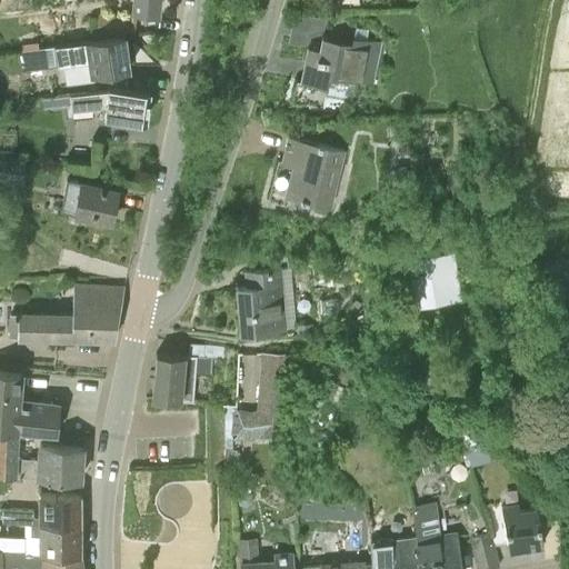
[(133,0),(135,9),(157,12),(158,0),(133,0)]
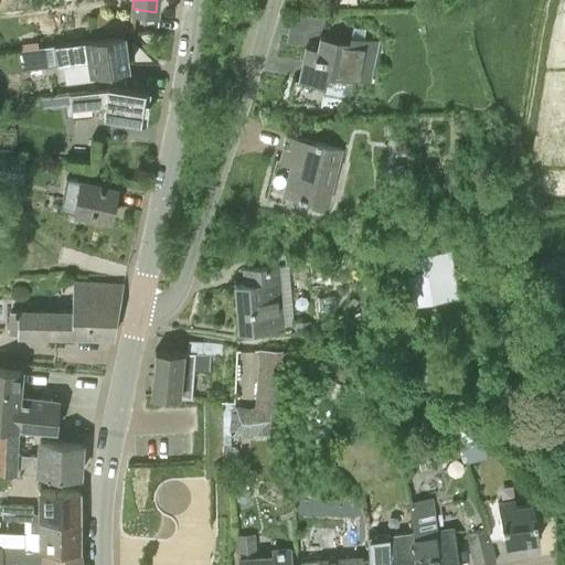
[(41,46),(44,67),(59,66),(59,64),(64,63),(67,82),(93,78),(93,73),(128,67),(124,34),(85,40),(85,41),(41,46)]
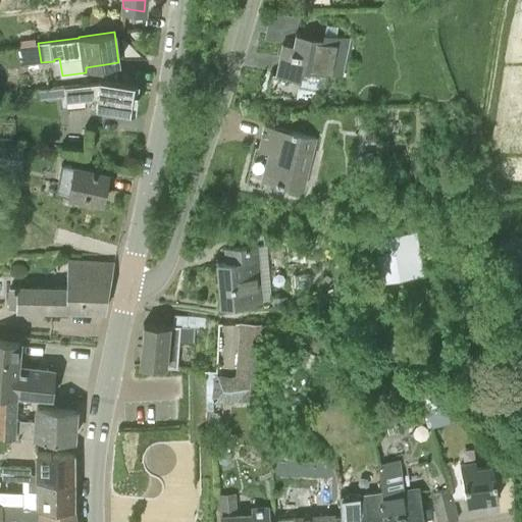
[(322,39),(315,38),(296,34),(294,44),(282,42),(275,74),(296,79),(300,79),(302,68),(342,77),(350,40),(323,35),(322,39)]
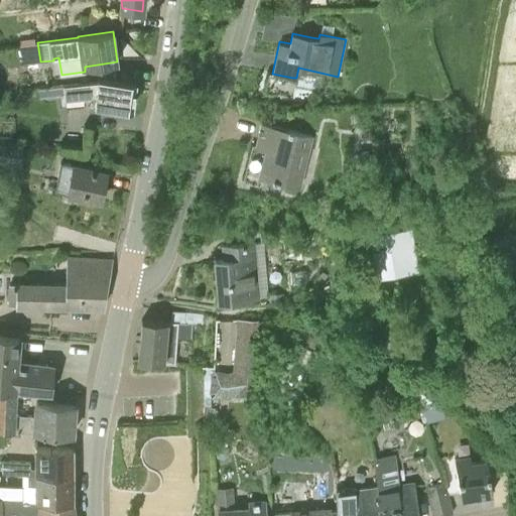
[(135,82),(115,79),(97,77),(97,81),(63,85),(45,88),(46,97),(65,94),(67,107),(88,103),(94,104),(111,107),(131,110),(135,82)]
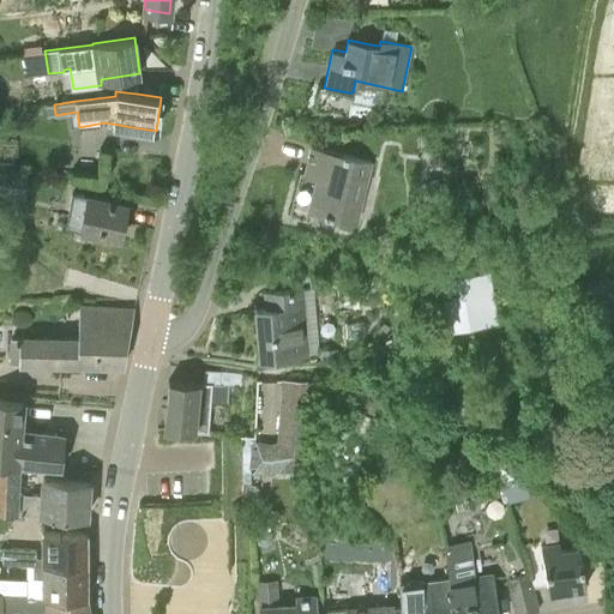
[(312,146),(305,174),(294,217),(305,221),(308,210),(355,222),(371,162),(312,146)]
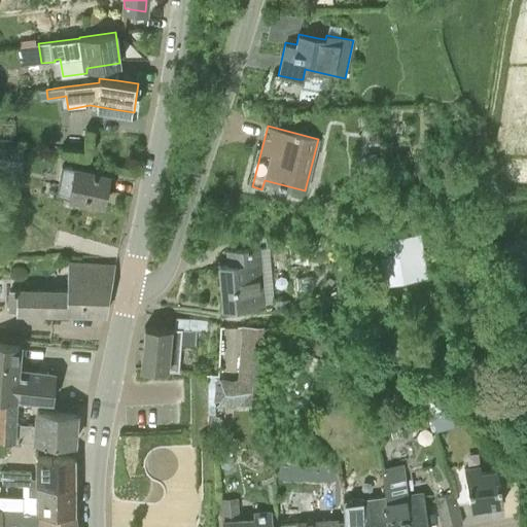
[(378,168),(377,152),(365,153),(366,159),(361,159),(362,168),(378,168)]
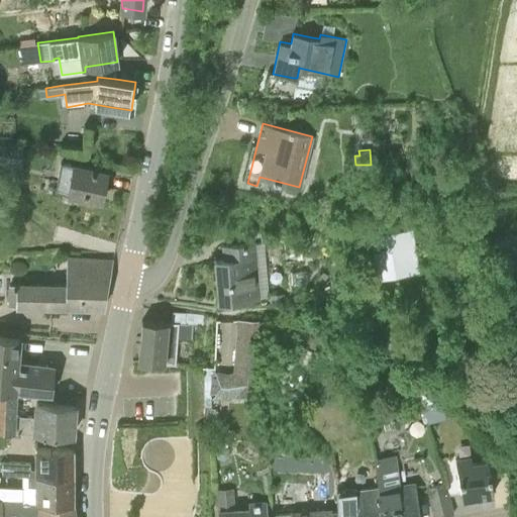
[(87,168),(74,166),(59,162),(54,192),(69,195),(81,197),(100,201),(106,172),(87,168)]
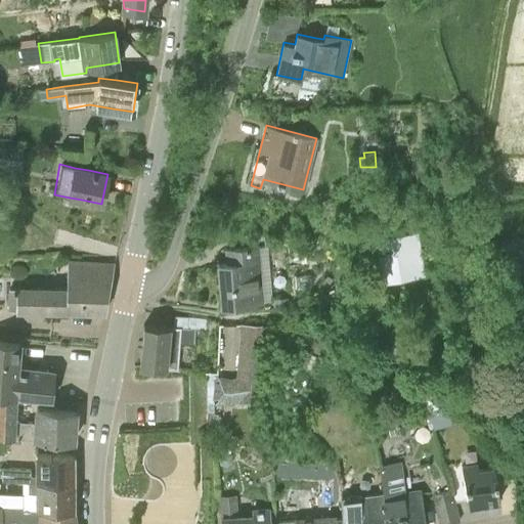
[(364,189),(361,180),(353,182),(346,185),(349,194),(358,191),(364,189)]
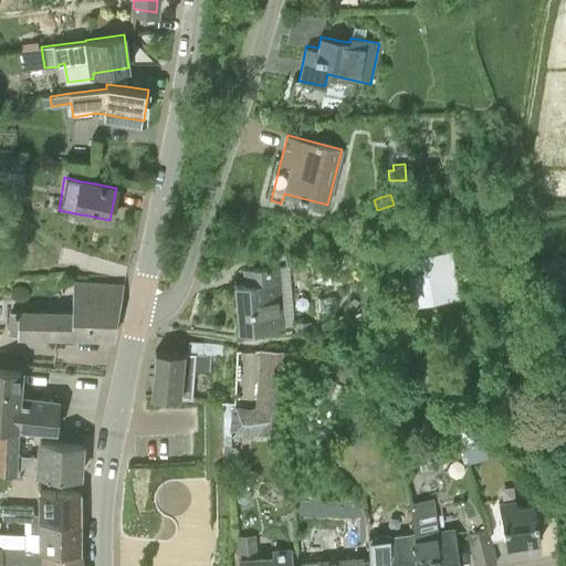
[(459,297),(451,250),(406,257),(415,305),(459,297)]
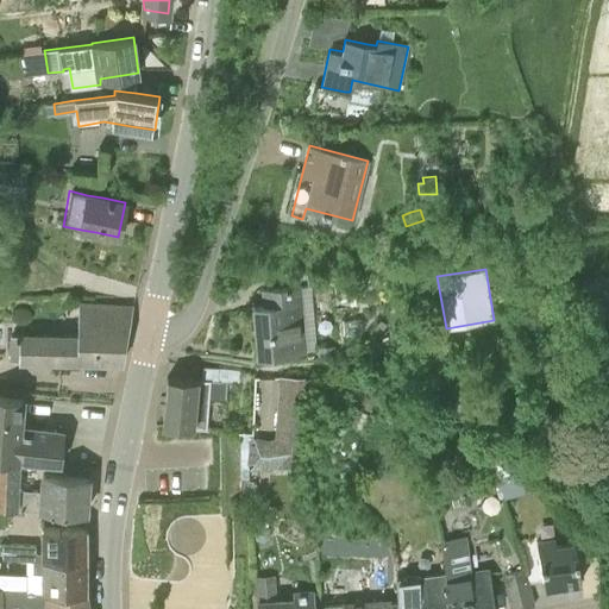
[(263,290),(264,306),(253,307),(257,356),(281,353),(306,352),(301,287),(287,289),(263,290)]
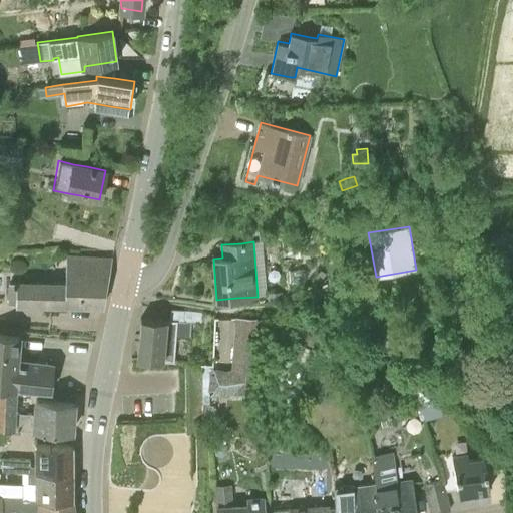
[(103,305),(112,258),(67,255),(66,281),(17,281),(17,283),(10,283),(9,304),(16,303),(16,305),(103,305)]
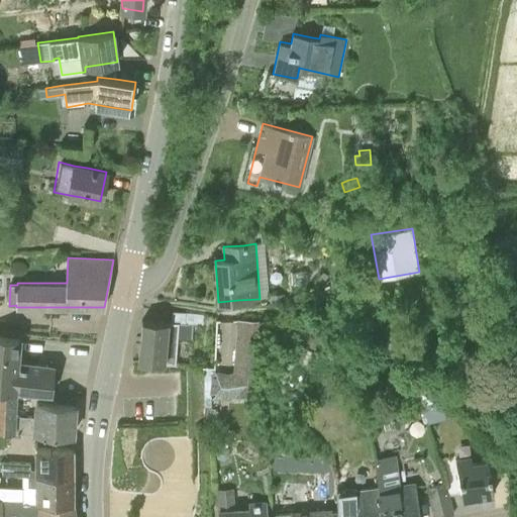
[(281,304),(284,304),(285,295),(281,294),(271,294),(271,303),(281,304)]
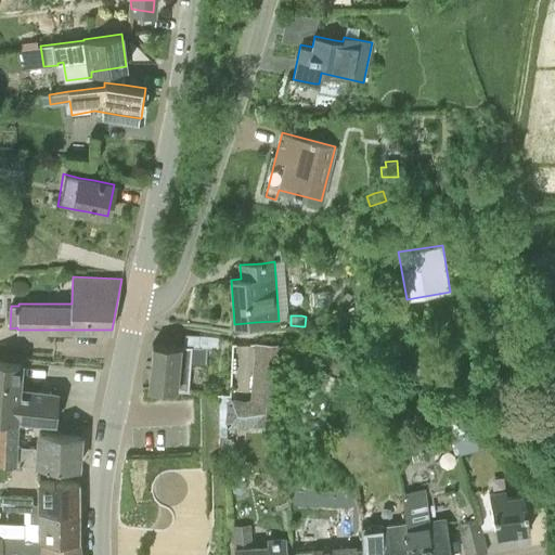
[(184,334),(183,347),(192,347),(205,348),(207,349),(218,350),(219,338),(206,336),(184,334)]
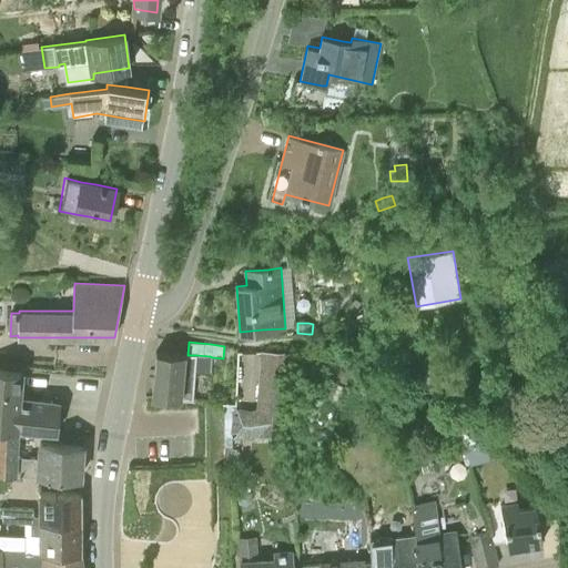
[(192,401),(196,355),(188,355),(156,352),(151,396),(192,401)]
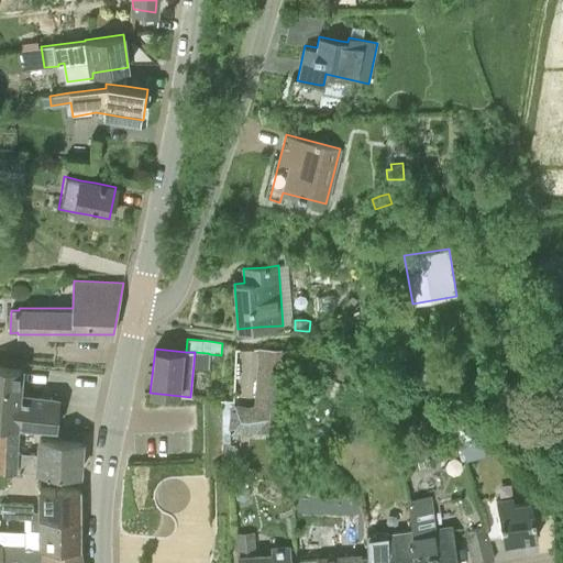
[(282,435),(287,351),(258,349),(255,406),(233,405),(229,410),(229,429),(231,432),(282,435)]
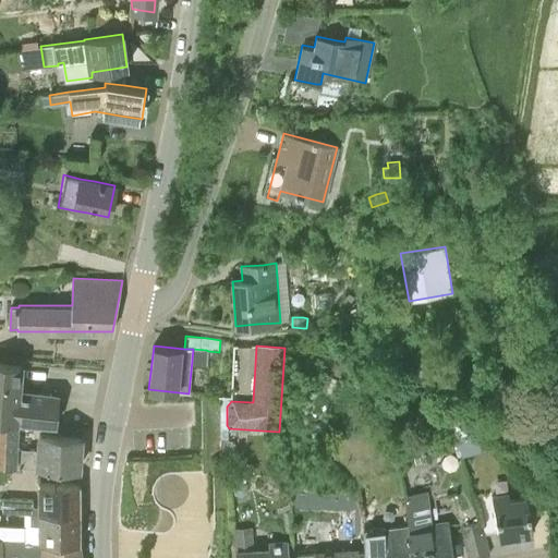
[(0,390),(21,391),(23,365),(1,363),(0,363),(0,390)]
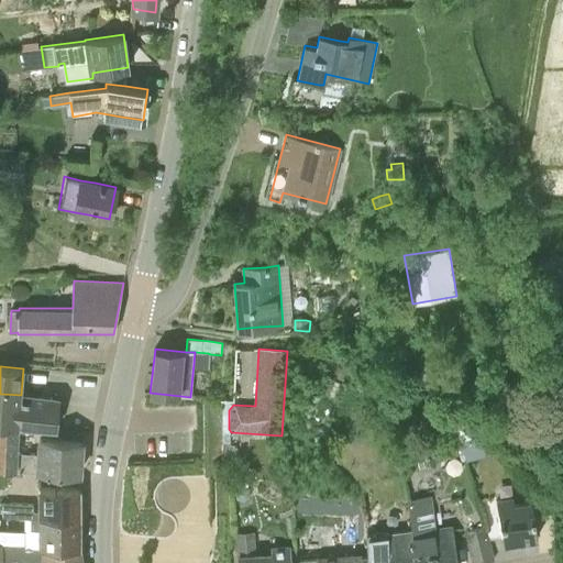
[(21,403),(21,395),(0,394),(0,467),(79,474),(81,443),(37,440),(36,454),(17,452),(19,426),(55,429),(56,405),(21,403)]
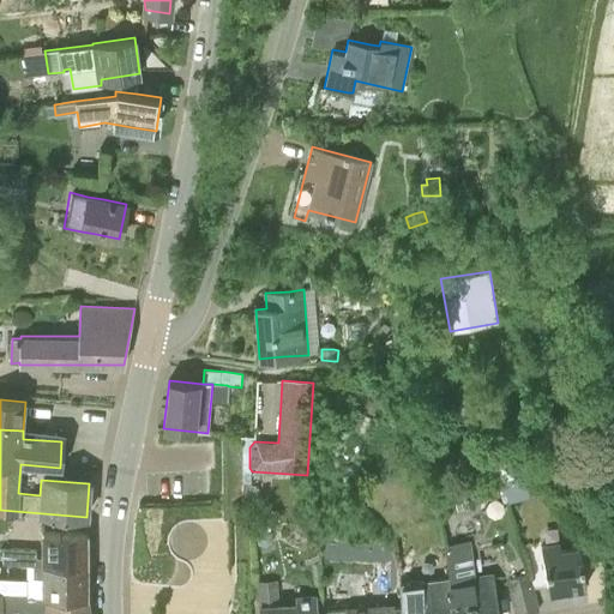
[(499,469),(505,493),(507,503),(533,494),(522,459),(498,467),(499,469)]
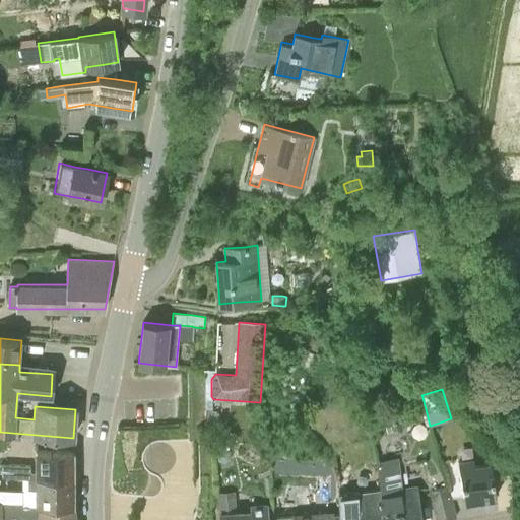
[(402,426),(428,417),(423,397),(396,405),(402,426)]
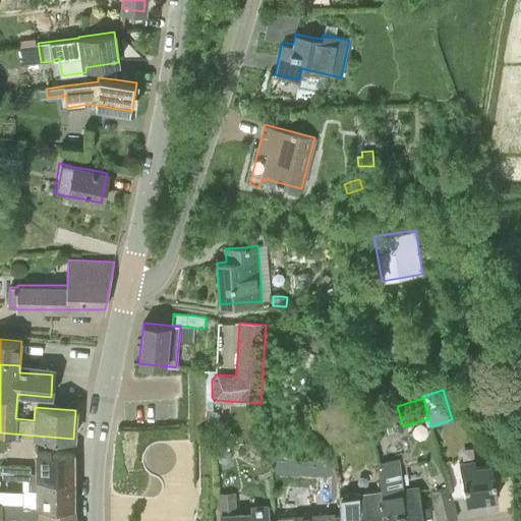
[(217,424),(217,411),(208,411),(208,415),(209,425),(217,424)]
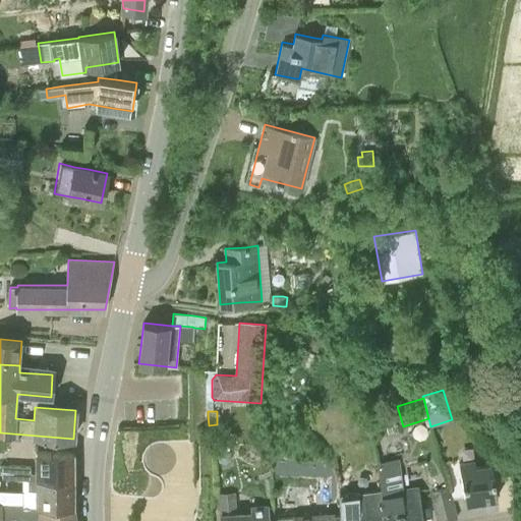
[(0,474),(73,478),(73,452),(36,452),(35,473),(30,473),(31,466),(0,464),(0,474)]
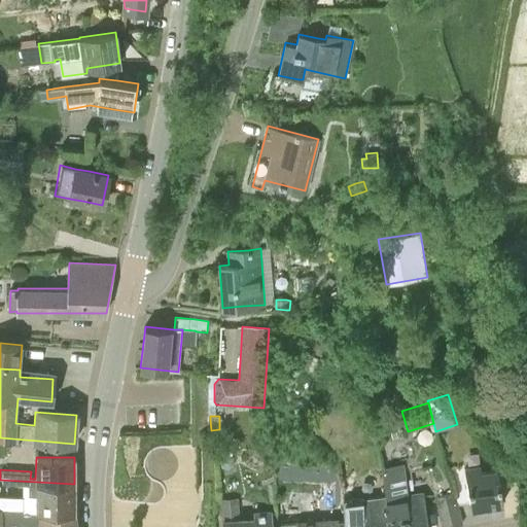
[(427,526),(422,492),(407,493),(406,486),(403,463),(381,467),(385,496),(384,496),(386,519),(382,519),(381,526),(427,526)]
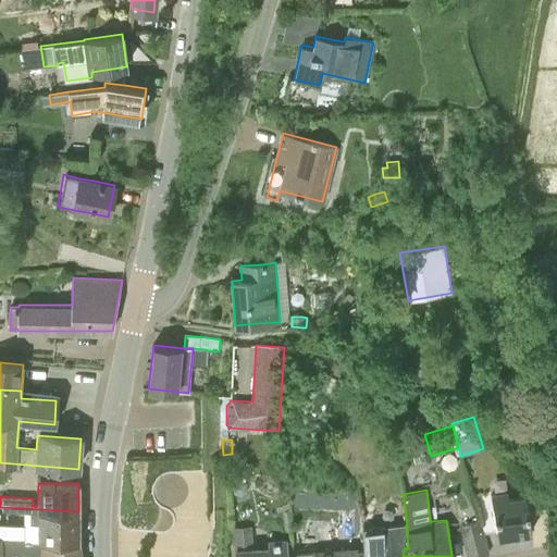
[(531,533),(524,495),(509,497),(507,492),(491,495),(498,539),(531,533)]
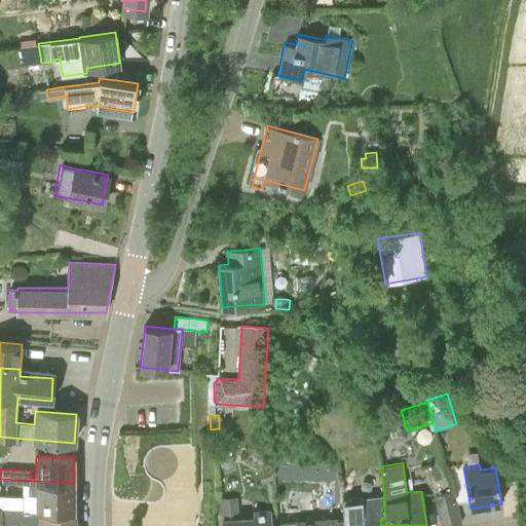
[(260,478),(261,484),(271,481),(269,475),(260,478)]
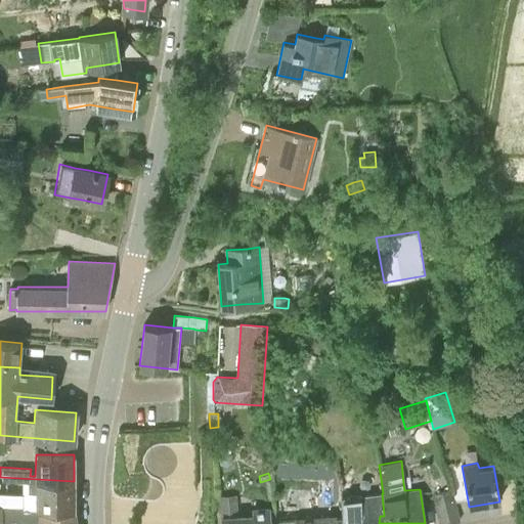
[(0,503),(74,506),(74,481),(0,477),(0,481),(23,482),(23,491),(0,490),(0,503)]
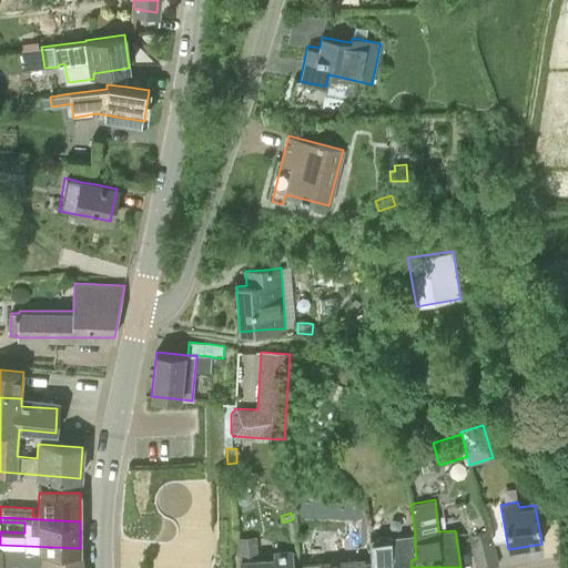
[(483,567),(498,565),(493,543),(489,530),(468,535),(476,567),(483,567)]
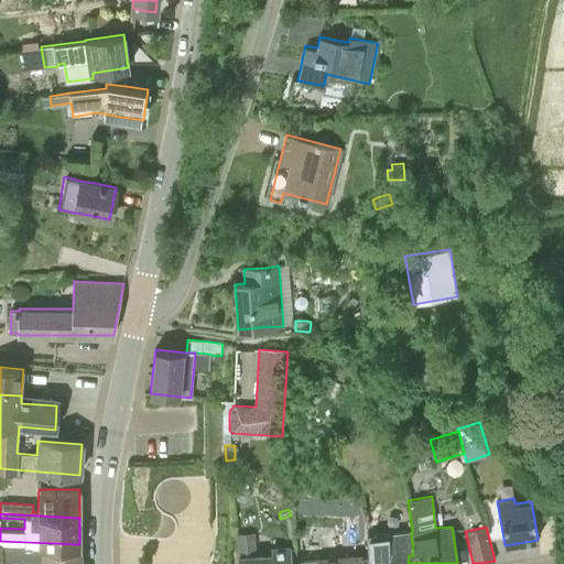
[(408,563),(409,555),(413,555),(411,531),(367,535),(367,555),(357,555),(358,563),(408,563)]
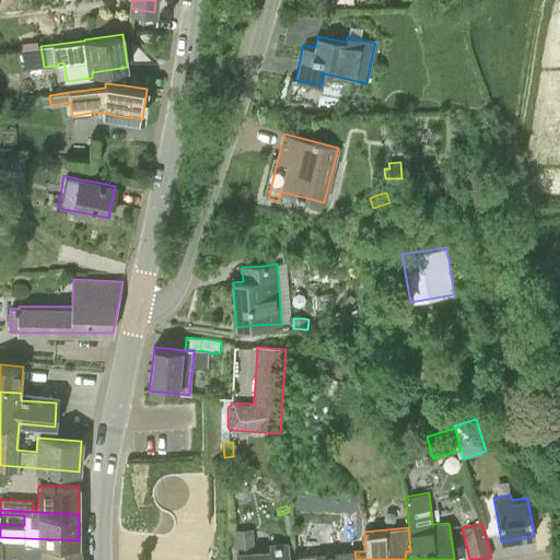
[(269,549),(254,550),(253,529),(235,529),(235,550),(235,559),(292,559),(292,557),(289,557),(288,543),(269,543),(269,549)]
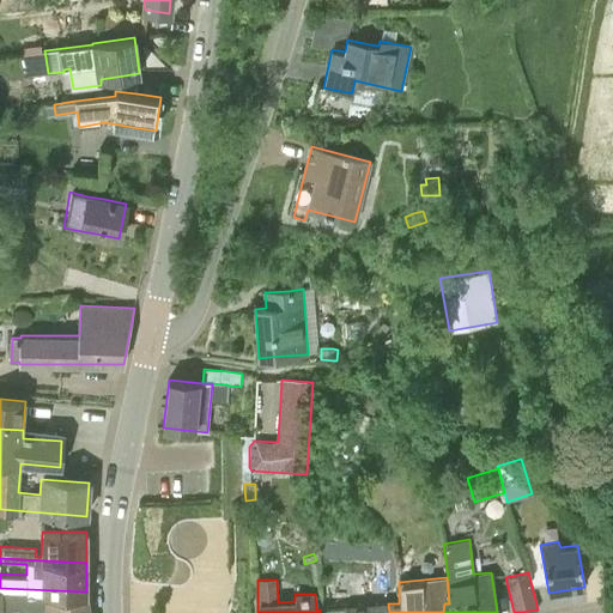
[(86,592),(0,588),(0,612),(87,612),(86,596),(86,592)]
